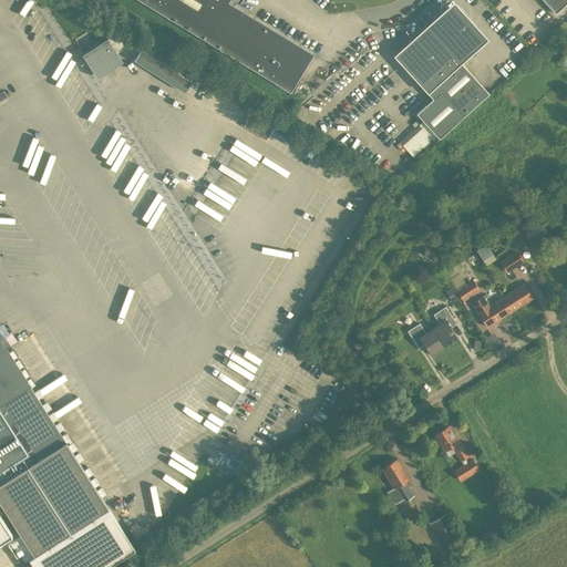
[(138,0),(290,92),(313,54),(235,7),(236,3),(239,6),(243,0),(138,0)]
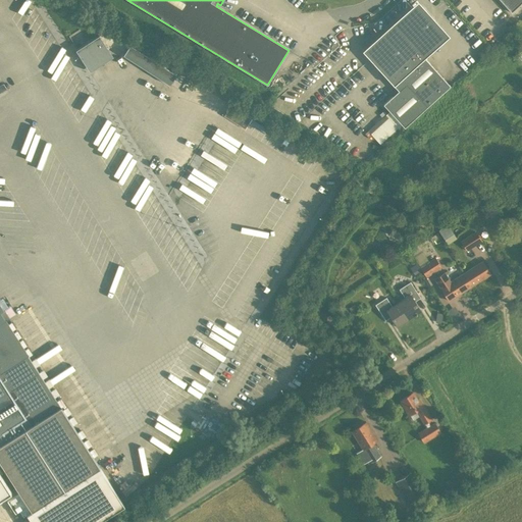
[(521,0),(499,0),(512,13),(521,2),(521,0)]
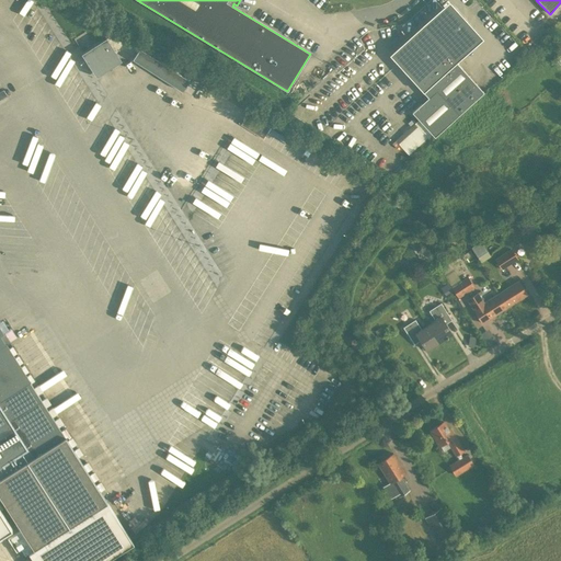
[(397,149),(400,146),(411,158),(459,115),(483,93),(454,60),(461,54),(462,53),(465,50),(466,49),(467,47),(468,45),(469,44),(469,42),(469,39),(469,38),(470,37),(470,36),(469,35),(469,33),(469,31),(468,29),(468,27),(467,25),(466,23),(465,22),(462,21),(461,19),(460,19),(458,18),(457,16),(456,16),(455,15),(453,15),(451,14),(449,14),(447,14),(445,14),(443,14),(442,14),(439,15),(437,16),(435,18),(434,18),(433,19),(432,20),(391,57),(428,99),(412,113),(419,119),(392,144),(397,149)]
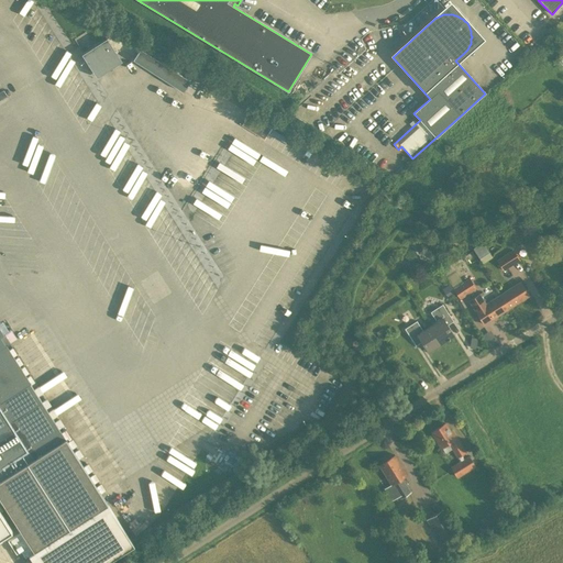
[(107,37),(81,54),(91,70),(97,77),(122,62),(117,54),(107,37)]
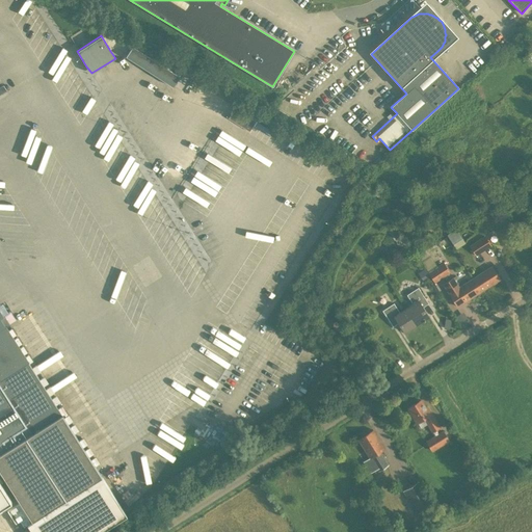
[(132,46),(128,54),(126,56),(173,86),(175,84),(180,76),(132,46)]
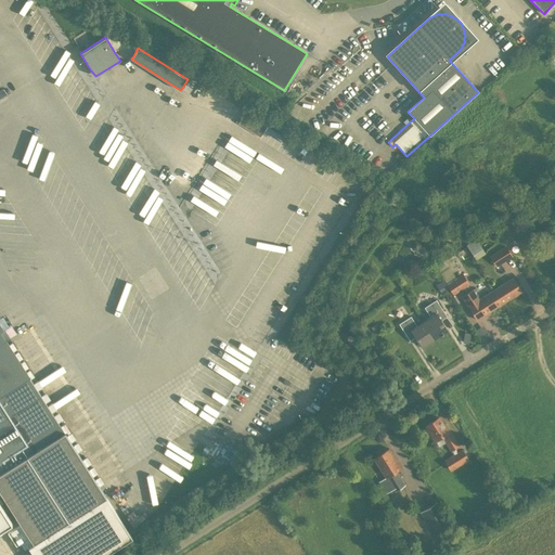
[(515,51),(508,56),(512,60),(518,54),(515,51)]
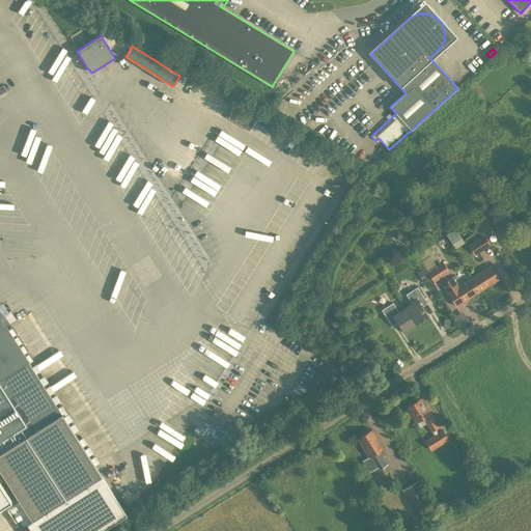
[(228,118),(233,121),(249,132),(249,131),(255,121),(234,108),(228,118)]
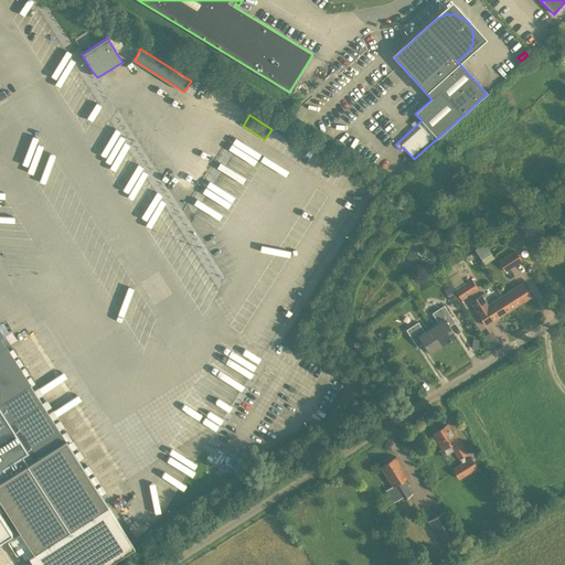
[(233,138),(191,212),(247,243),(289,169),(233,138)]
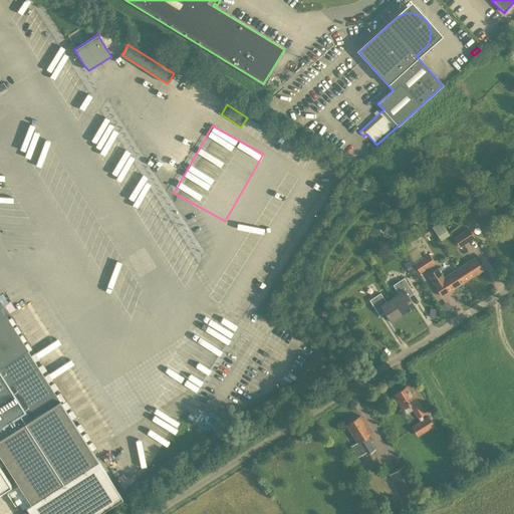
[(434,229),(441,241),(449,236),(442,224),(434,229)]
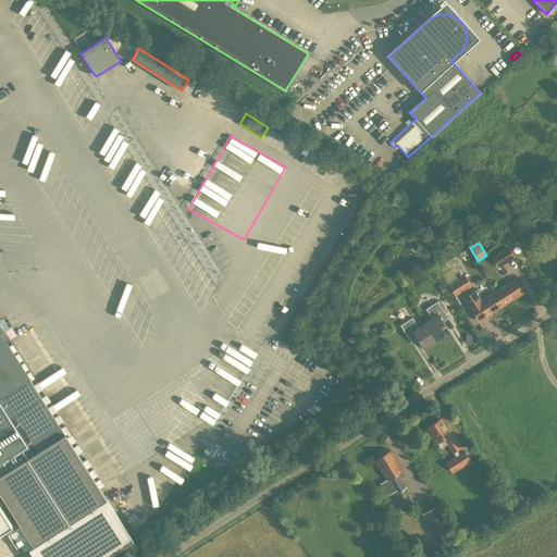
[(507,247),(491,258),(498,269),(515,258),(507,247)]
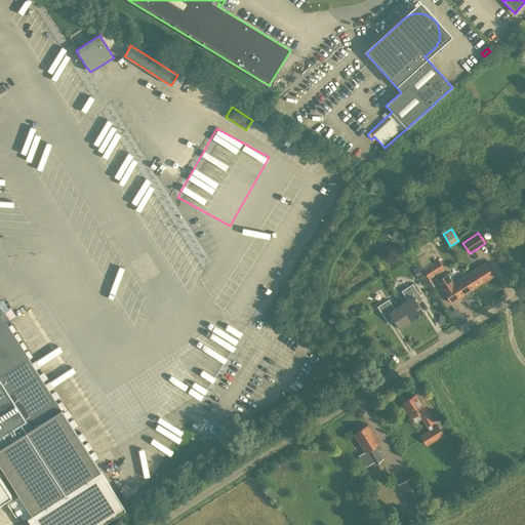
[(437,258),(432,263),(428,256),(418,263),(429,279),(444,270),(437,258)]
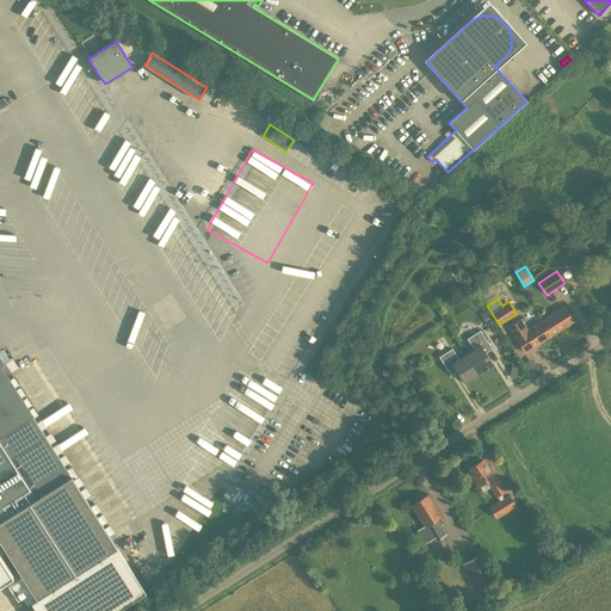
[(565,306),(543,320),(553,335),(574,321),(565,306)]
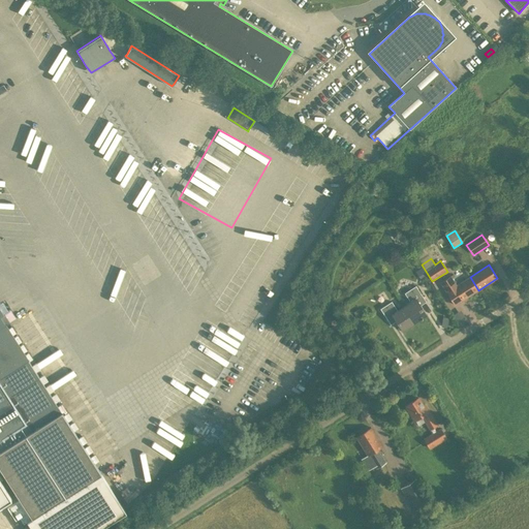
[(415,272),(421,280),(428,275),(423,268),(415,272)]
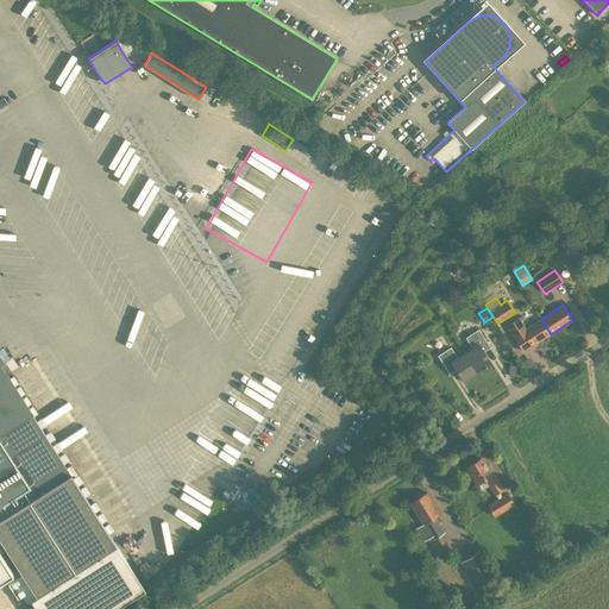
[(551,334),(541,319),(526,330),(519,319),(508,326),(525,351),(551,334)]
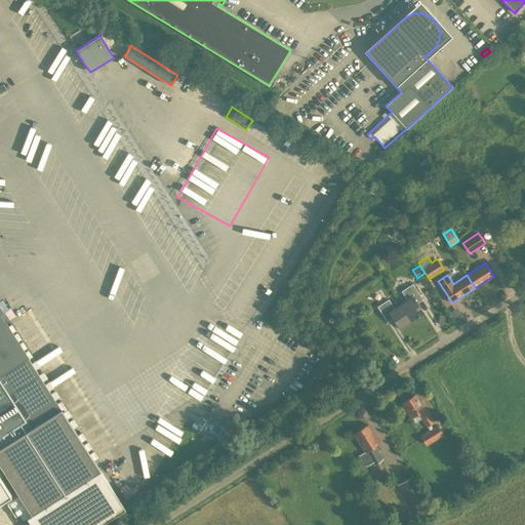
[(407,299),(401,304),(411,320),(423,313),(415,299),(421,296),(413,284),(402,291),(407,299)]
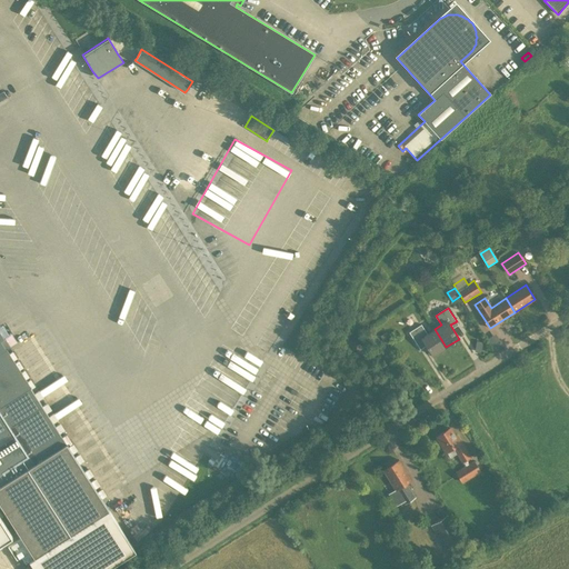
[(446,347),(435,329),(428,333),(421,325),(409,332),(418,346),(423,342),(432,356),(446,347)]
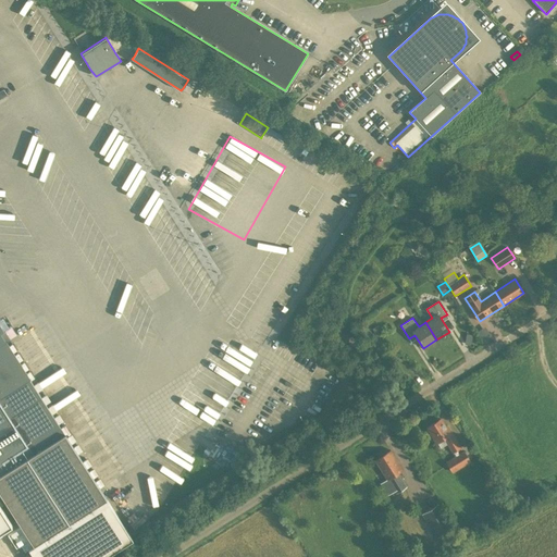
[(93,478),(88,471),(86,468),(83,461),(77,454),(73,447),(71,444),(66,437),(64,433),(60,426),(58,423),(54,418),(51,413),(48,407),(46,404),(41,397),(37,392),(34,385),(31,380),(26,373),(24,371),(21,364),(19,361),(14,356),(12,353),(9,346),(7,343),(3,338),(1,334),(4,332),(0,324),(0,532),(12,524),(0,505),(0,493),(34,546),(29,549),(34,556),(108,556),(133,541),(133,540),(100,489),(99,487),(95,481),(93,478)]
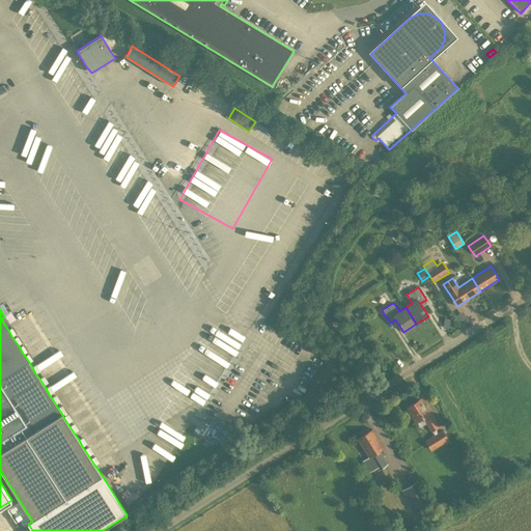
[(465,311),(455,314),(460,327),(470,323),(465,311)]
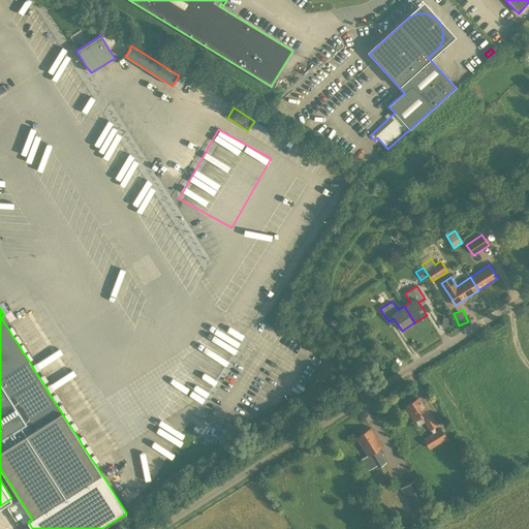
[(320,314),(316,323),(329,328),(332,318),(320,314)]
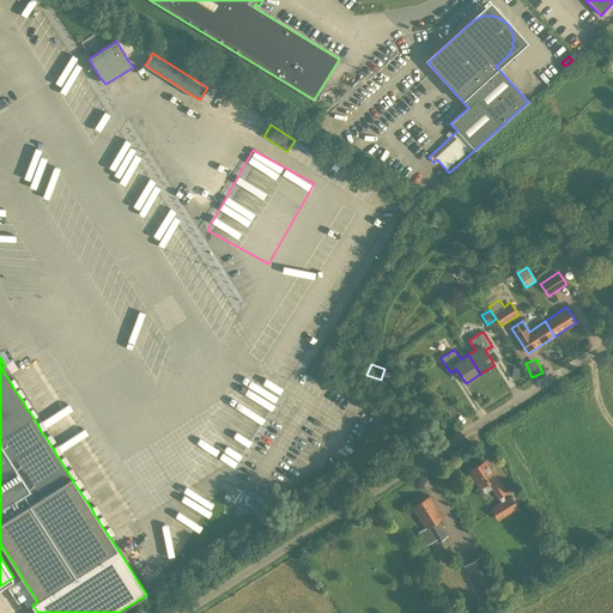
[(489,483),(501,502),(505,499),(503,496),(508,492),(492,468),(491,469),(485,461),(471,471),(481,487),(489,483)]
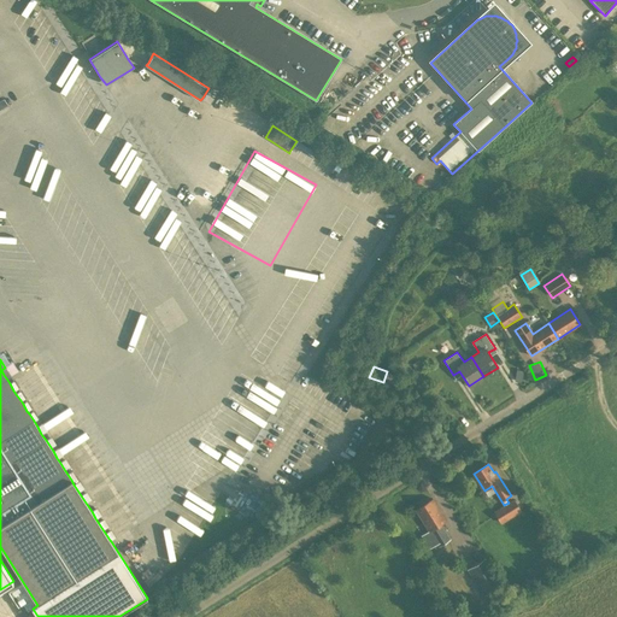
[(450,539),(441,523),(446,521),(433,499),(416,510),(429,530),(421,536),(429,548),(436,544),(439,546),(450,539)]
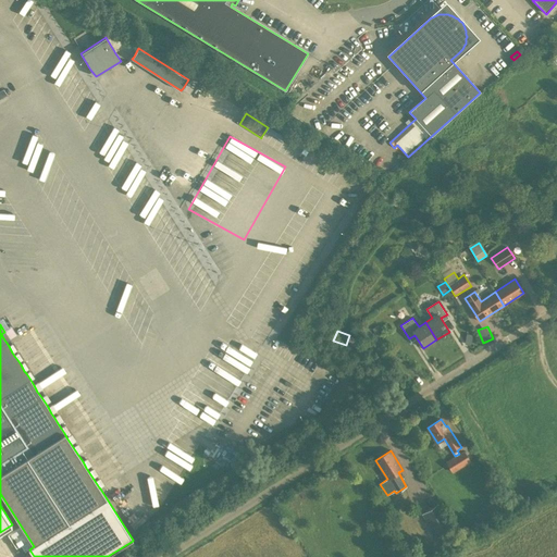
[(459,454),(455,456),(446,462),(453,473),(470,461),(463,450),(459,454)]
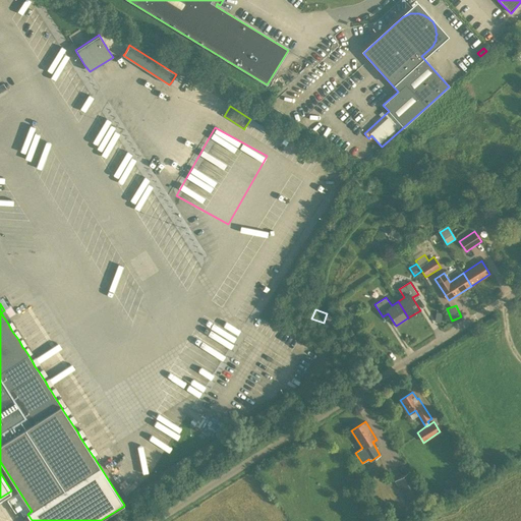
[(456,473),(451,476),(456,484),(471,476),(466,467),(455,472),(456,473)]
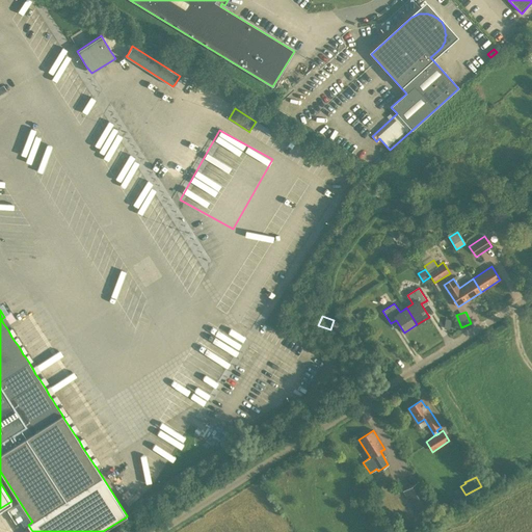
[(402,491),(417,514),(433,504),(419,481),(402,491)]
